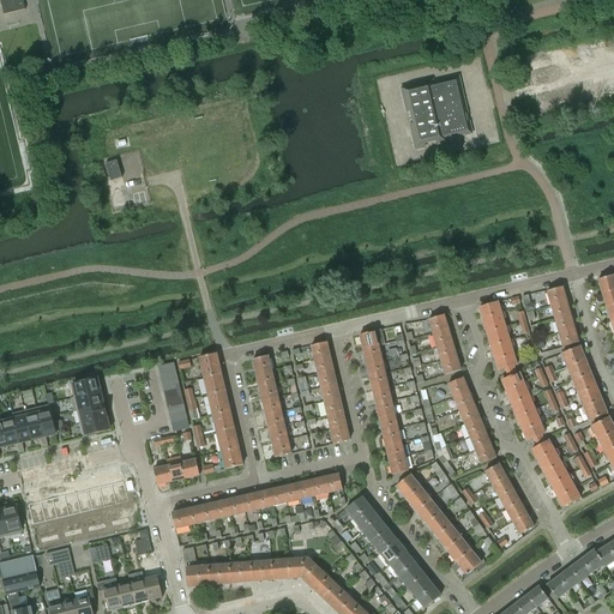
[(0,0),(4,14),(25,10),(23,0),(0,0)]
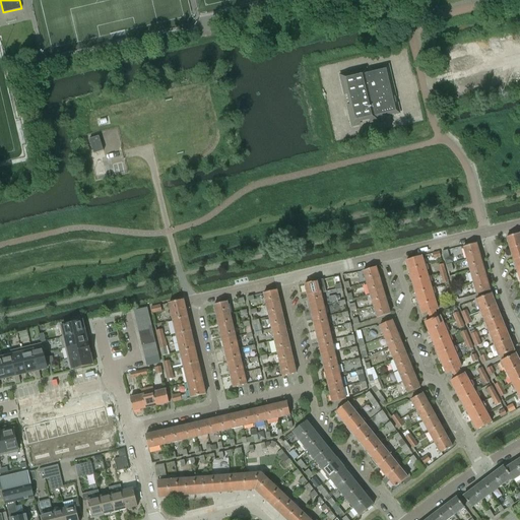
[(333,66),(325,68),(331,94),(339,92),(333,66)]
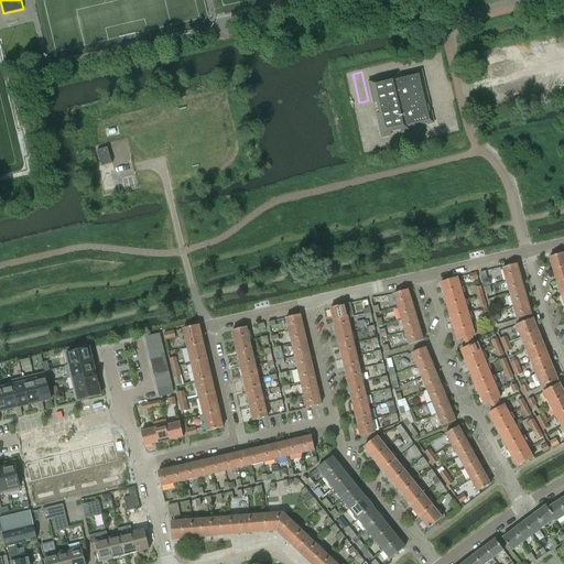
[(419,75),(375,85),(386,131),(430,120),(419,75)]
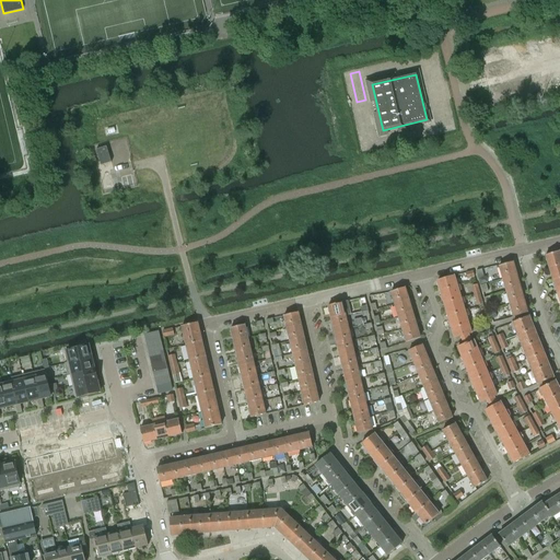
[(352,89),(347,90),(350,107),(356,106),(352,89)]
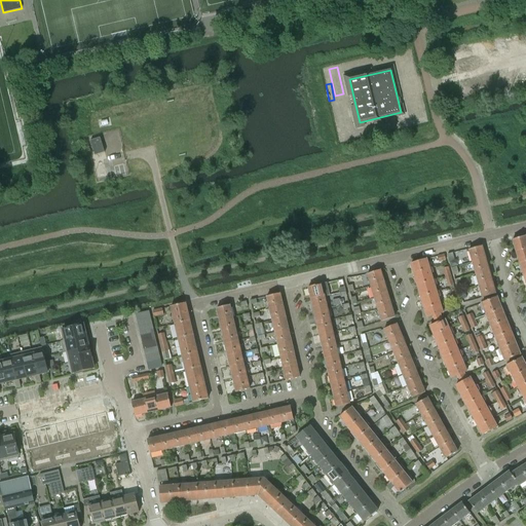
[(100,138),(90,141),(95,155),(105,152),(100,138)]
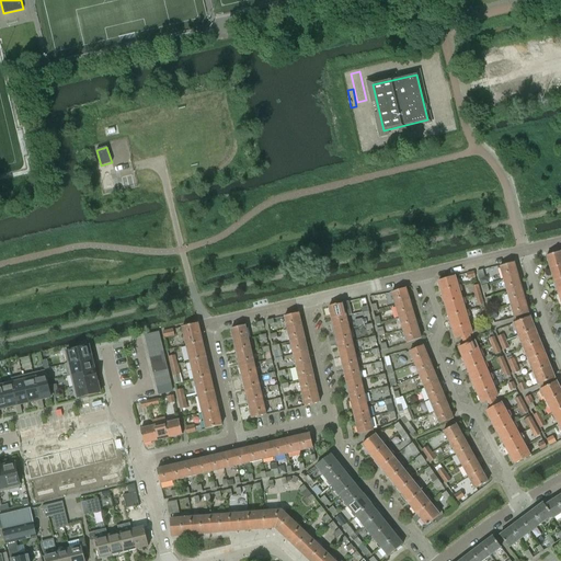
[(550,268),(560,265),(560,254),(560,252),(546,256),(550,268)]
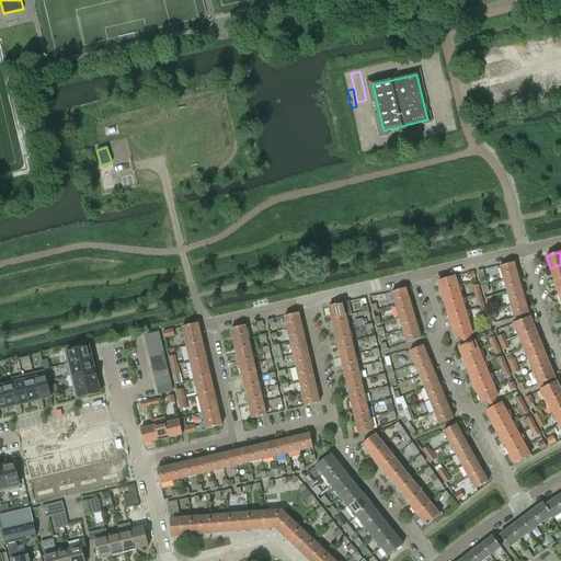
[(503,279),(517,275),(514,263),(500,266),(503,279)]
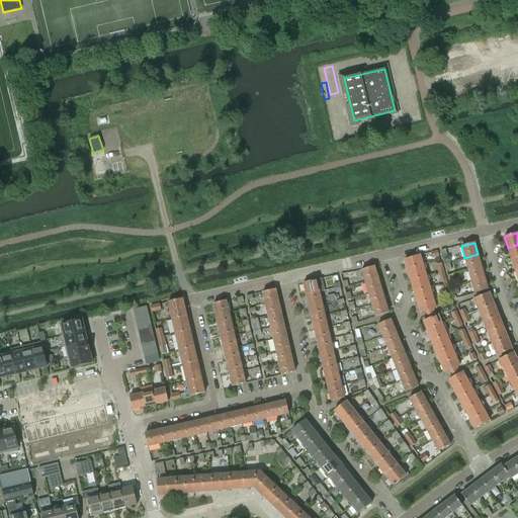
[(517,257),(517,245),(508,248),(511,260),(517,257)]
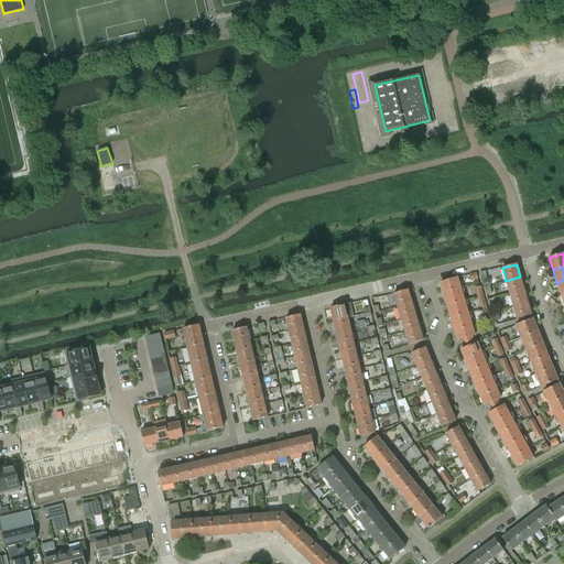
[(520,277),(506,281),(509,294),(523,290),(520,277)]
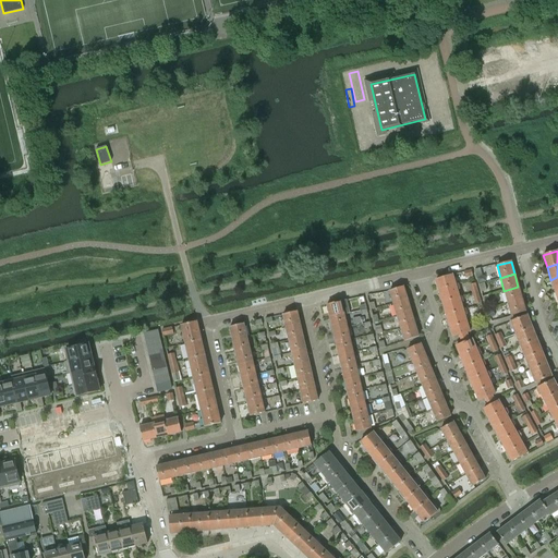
[(438,290),(455,284),(452,276),(435,280),(438,290)]
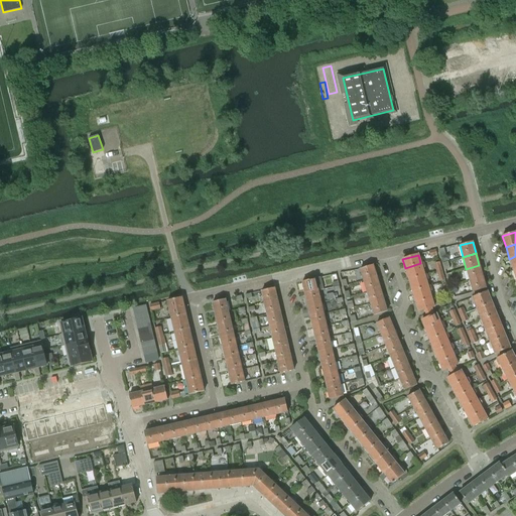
[(405,268),(409,280),(424,275),(420,263),(405,268)]
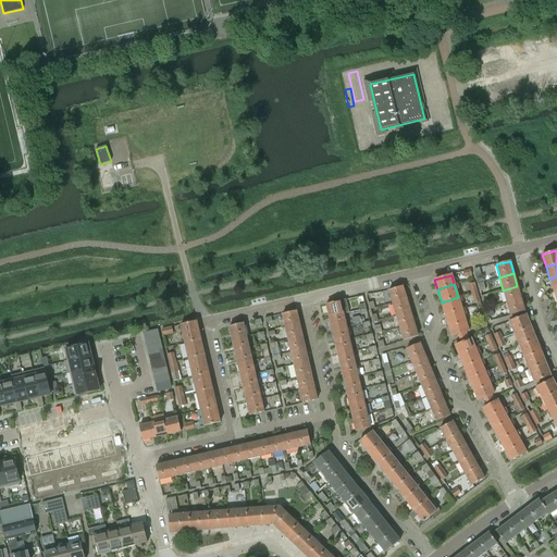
[(388,291),(393,304),(406,299),(403,286),(388,291)]
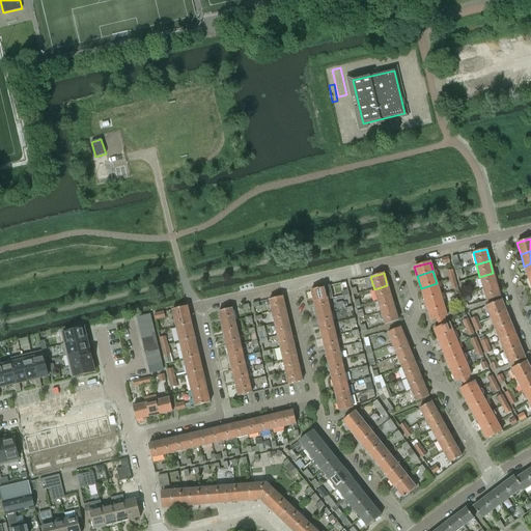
[(497,284),(493,273),(479,277),(483,288),(497,284)]
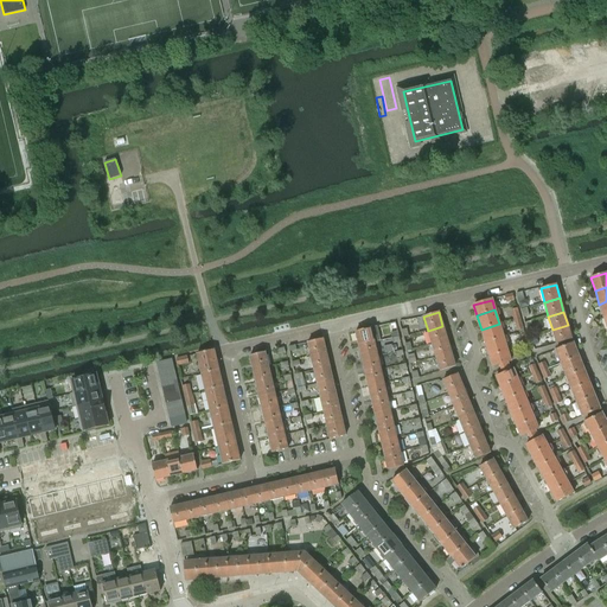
[(481,330),(485,343),(503,337),(499,324),(481,330)]
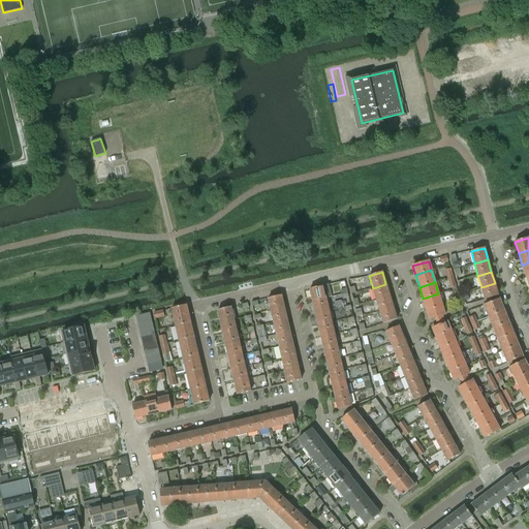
[(495,283),(481,287),(485,300),(498,296),(495,283)]
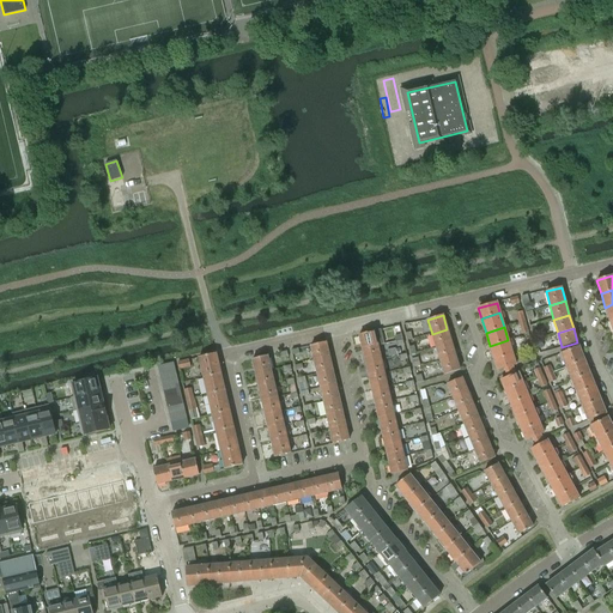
[(432,334),(436,347),(451,343),(447,329),(432,334)]
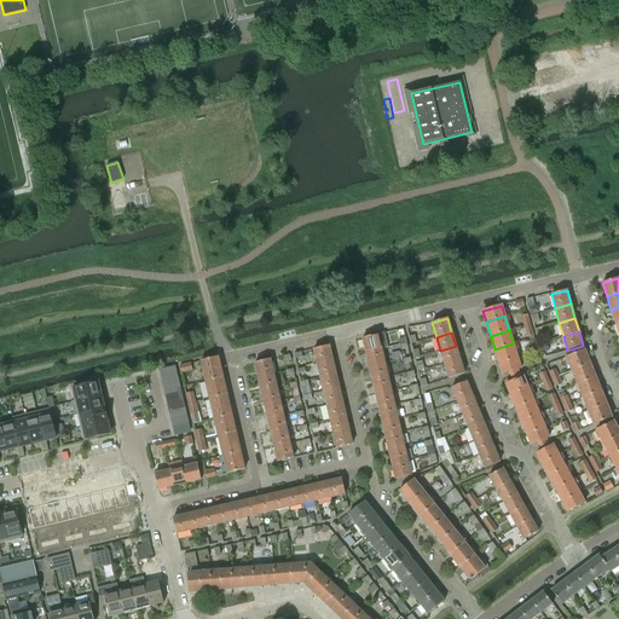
[(383,334),(363,339),(365,353),(382,350),(387,348),(383,334)]
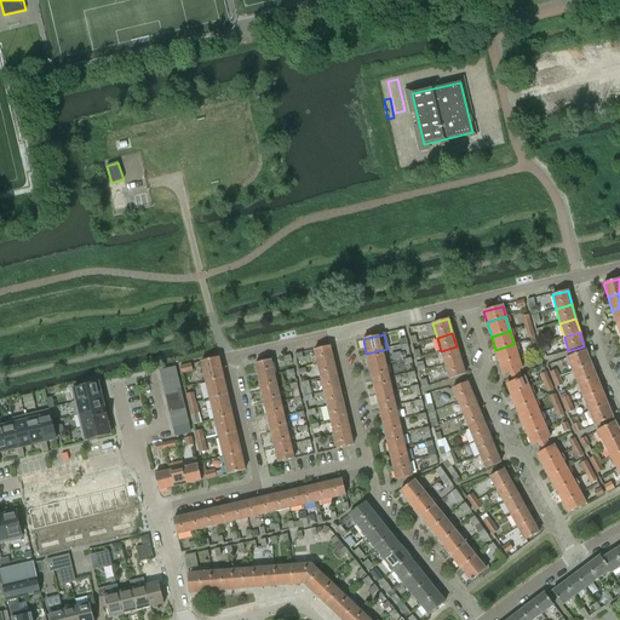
[(544,357),(550,356),(546,343),(540,345),(544,357)]
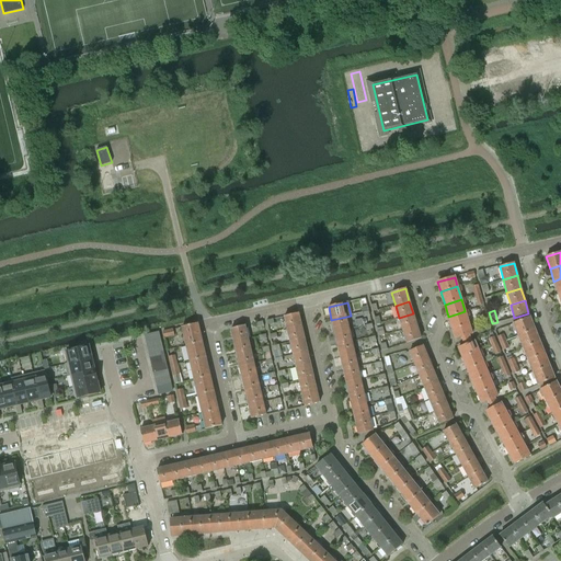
[(469,324),(465,311),(448,317),(453,330),(469,324)]
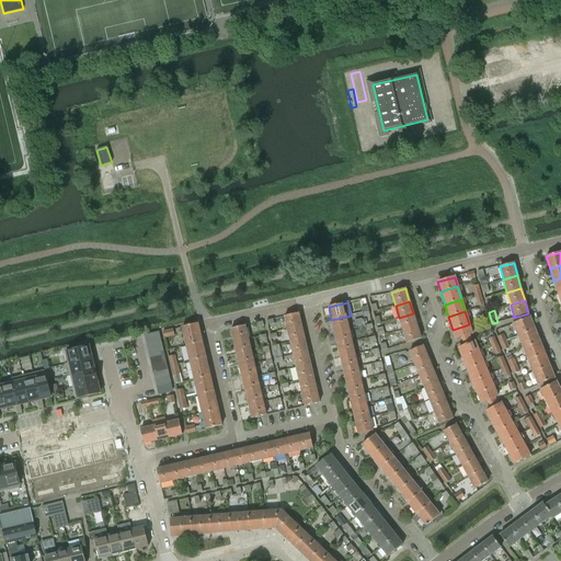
[(287,330),(301,327),(298,313),(284,317),(287,330)]
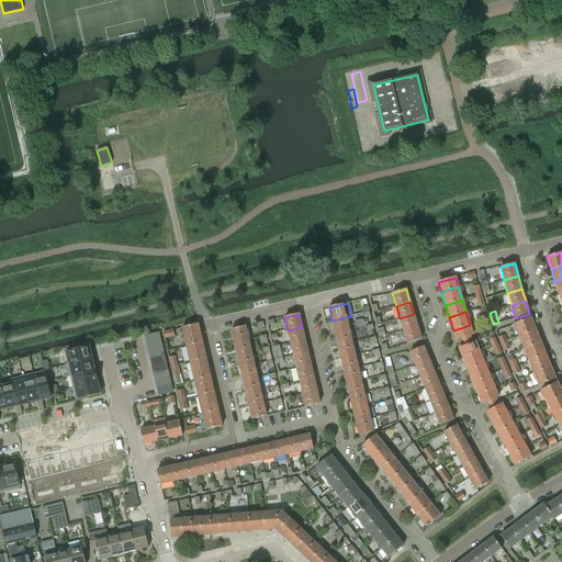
[(400,318),(403,332),(417,327),(414,314),(400,318)]
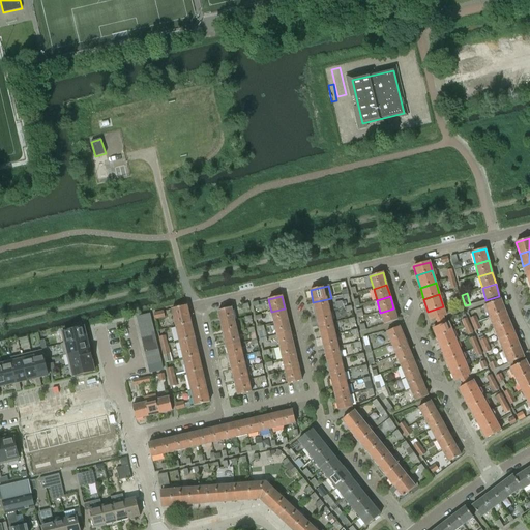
[(316,314),(329,311),(327,299),(313,302),(316,314)]
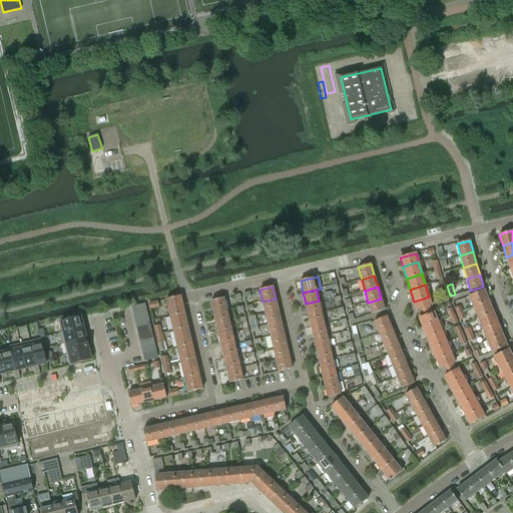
[(474,308),(489,302),(488,301),(488,299),(487,297),(486,296),(484,290),(469,296),(474,308)]
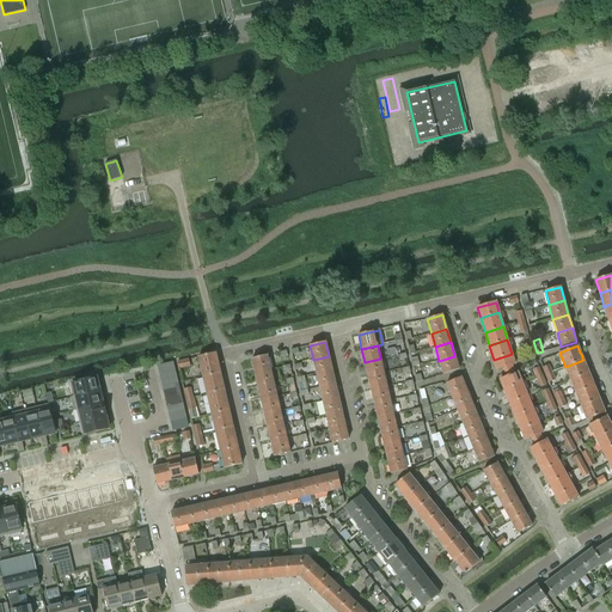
[(199,357),(203,378),(220,373),(215,353),(199,357)]
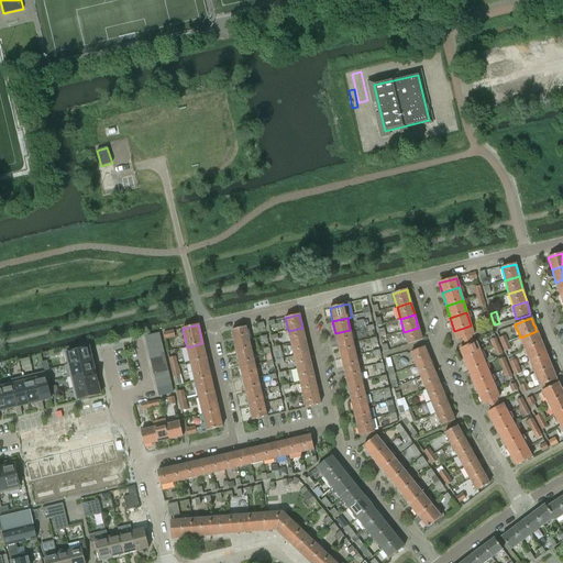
[(474,335),(471,326),(454,331),(456,340),(463,339),(465,342),(472,340),(471,337),(474,335)]
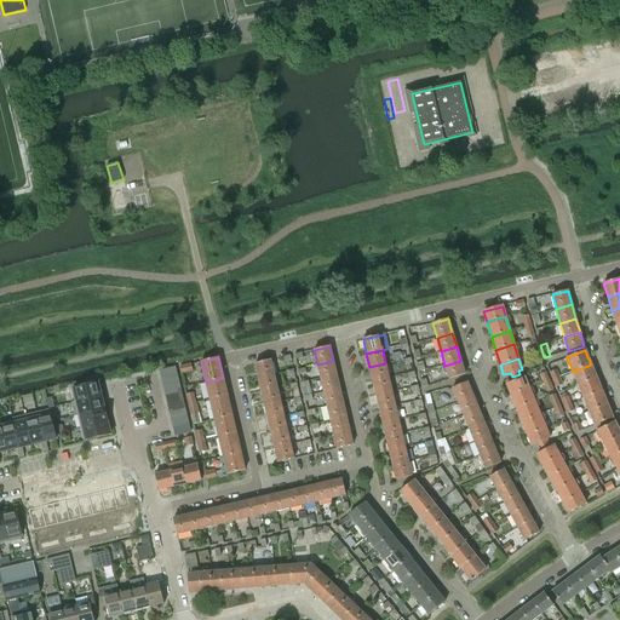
[(254,363),(258,378),(274,374),(270,360),(254,363)]
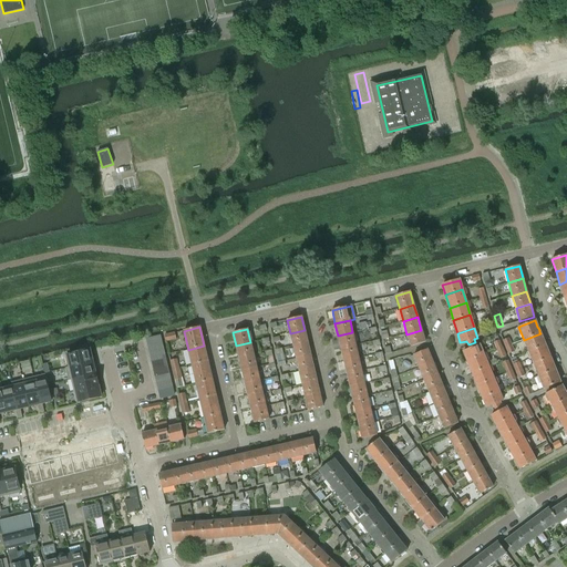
[(294,346),(308,342),(305,330),(290,333),(294,346)]
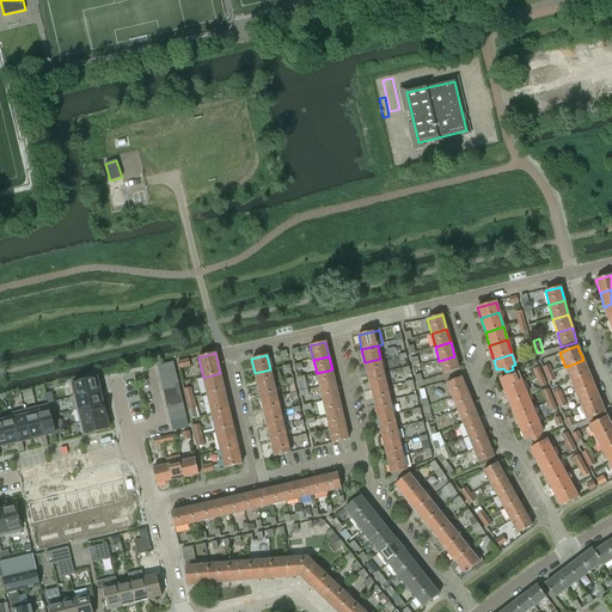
[(459,369),(454,356),(439,361),(444,374),(459,369)]
